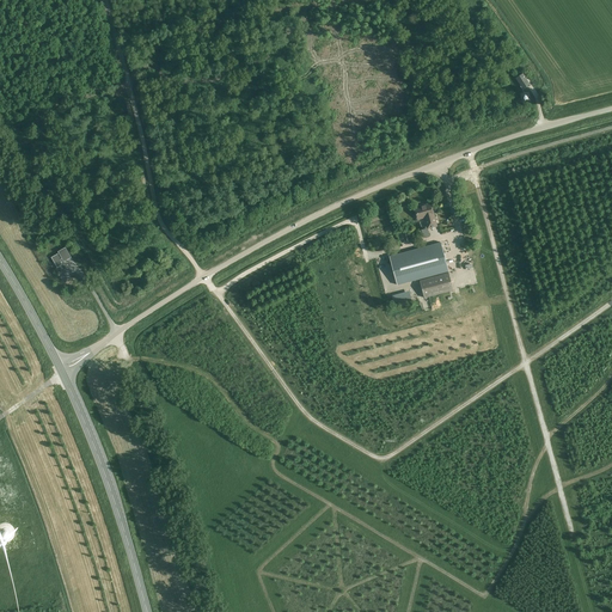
[(524,90),(530,85),(522,73),(515,78),(524,90)]
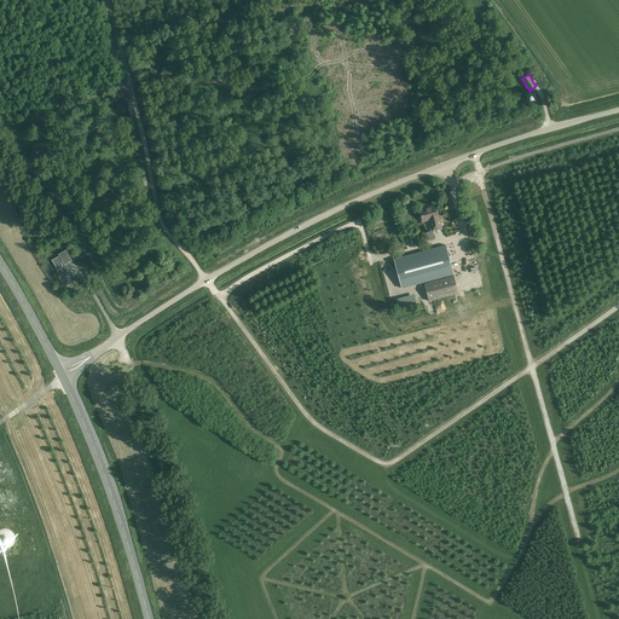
[(420,210),(423,221),(431,219),(432,223),(431,223),(433,231),(441,229),(439,220),(440,220),(438,214),(435,206),(420,210)]
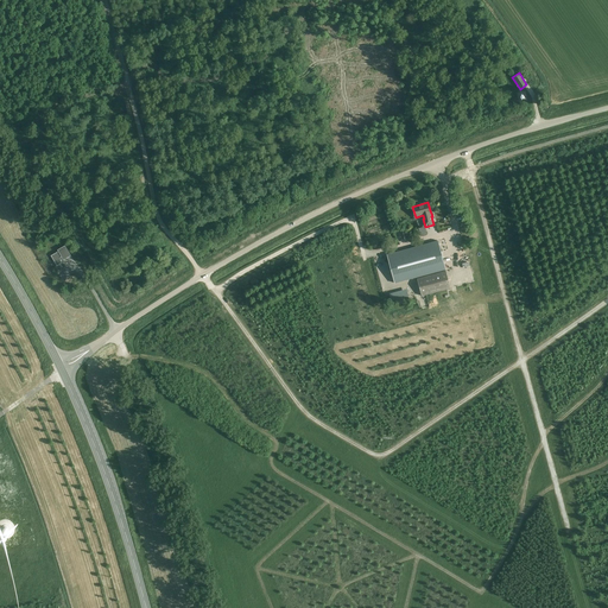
[(438,241),(387,255),(396,283),(445,270),(438,241)]
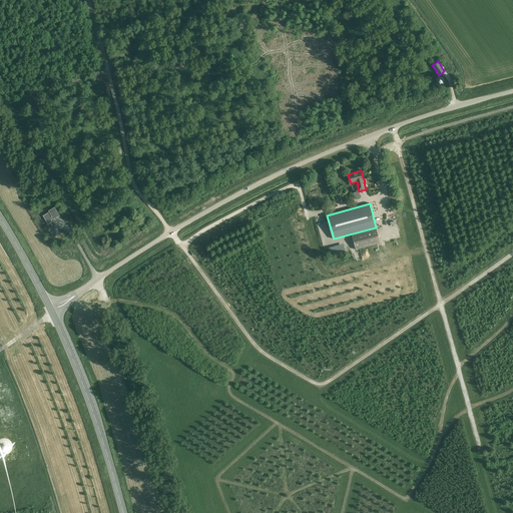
[(48,224),(52,221),(52,220),(60,215),(55,207),(49,210),(49,212),(43,215),(48,224)]
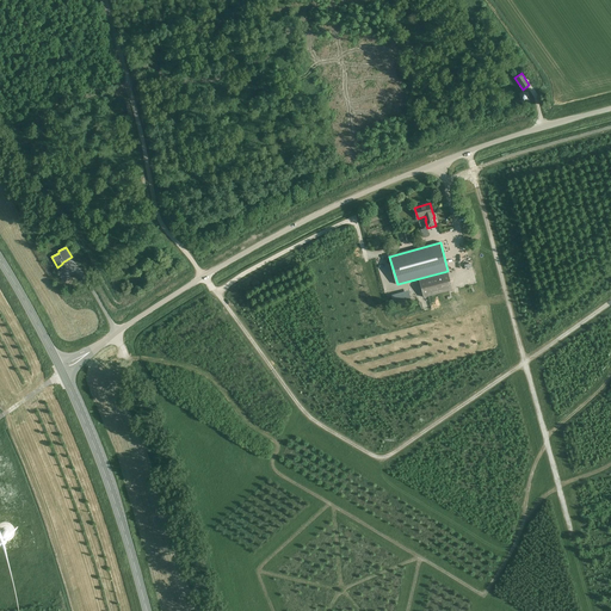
[(424,297),(452,290),(448,272),(419,281),(424,297)]
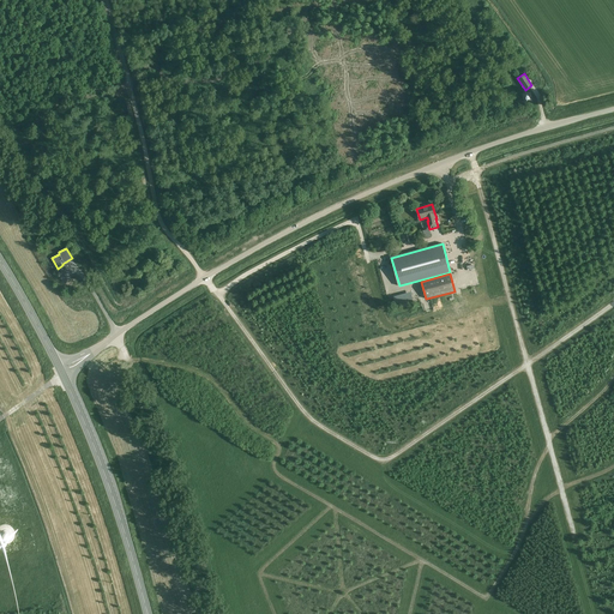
All buildings are outlined.
